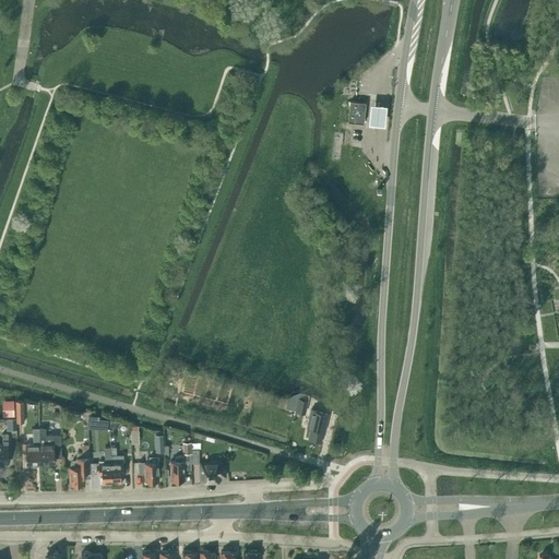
[(351,100),(348,121),(364,122),(366,103),(351,100)]
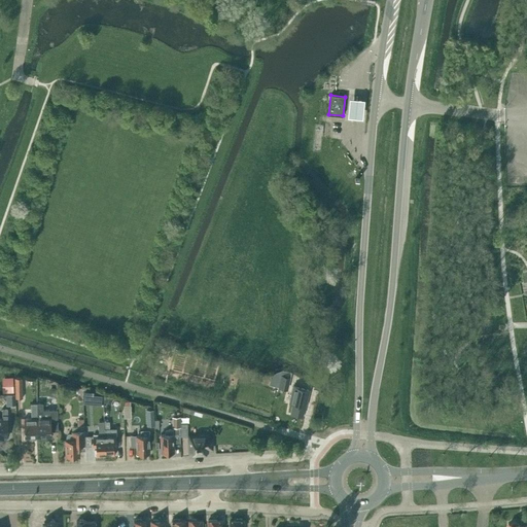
[(353,99),(349,98),(348,115),(351,115),(359,116),(362,116),(364,100),(360,100),(353,99)]
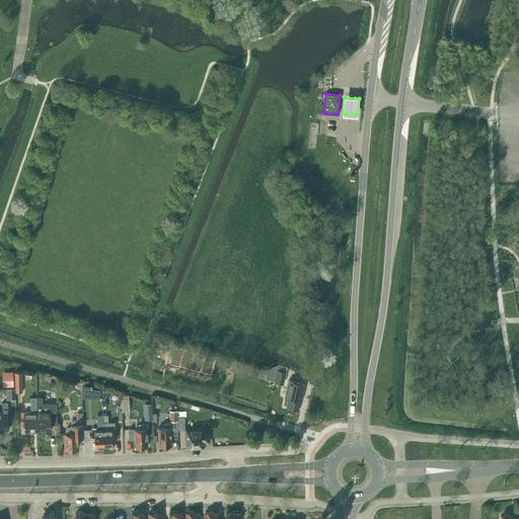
[(277,369),(275,381),(281,382),(284,383),(286,371),(287,370),(278,368),(277,369)]
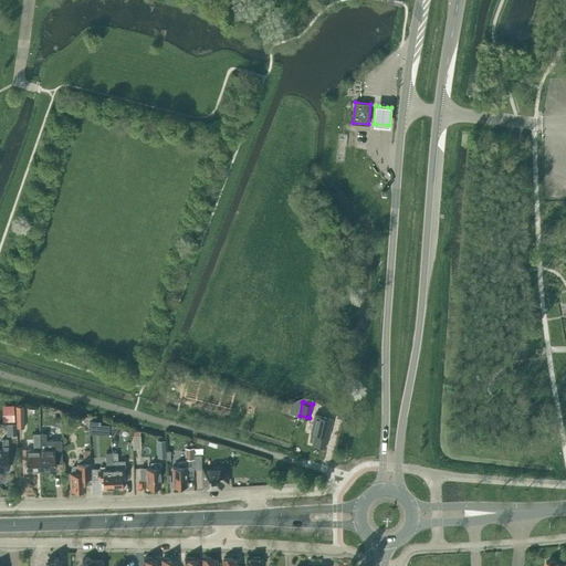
[(56,417),(53,417),(53,426),(63,426),(63,425),(63,417),(59,417),(59,415),(56,415),(56,417)]
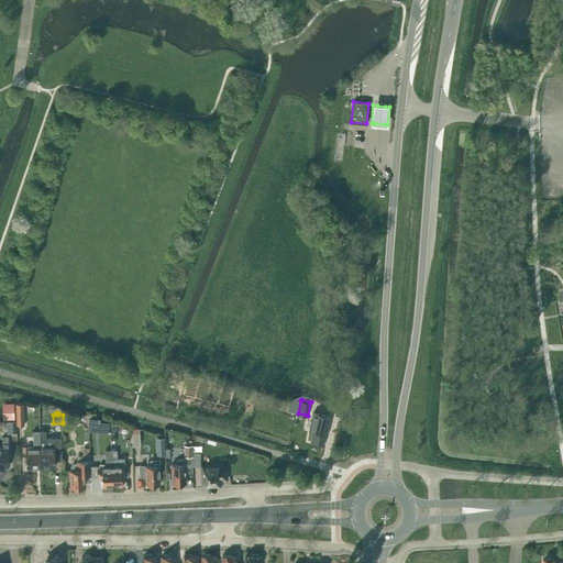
[(311,440),(323,443),(328,426),(330,417),(315,412),(310,430),(313,431),(311,440)]
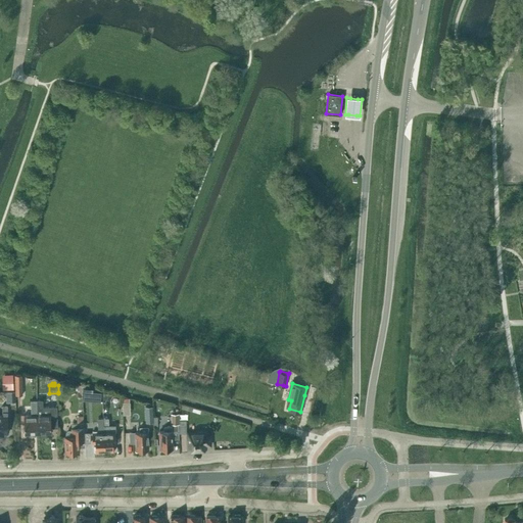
[(84,399),(101,401),(101,392),(93,391),(93,389),(85,388),(84,399)]
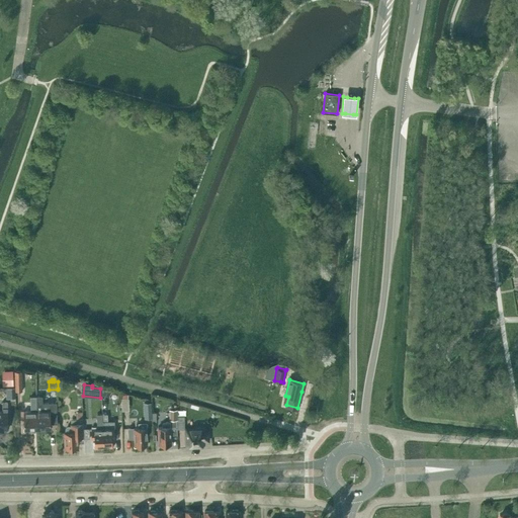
[(31,409),(23,409),(24,428),(37,428),(36,395),(30,395),(31,409)]
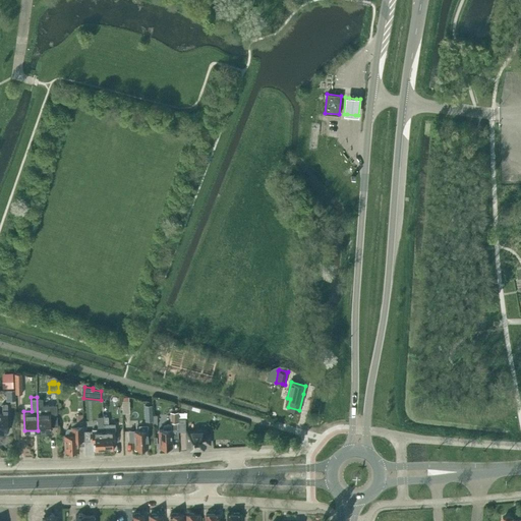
[(43,405),(42,397),(37,397),(38,430),(51,429),(51,426),(57,426),(57,404),(43,405)]
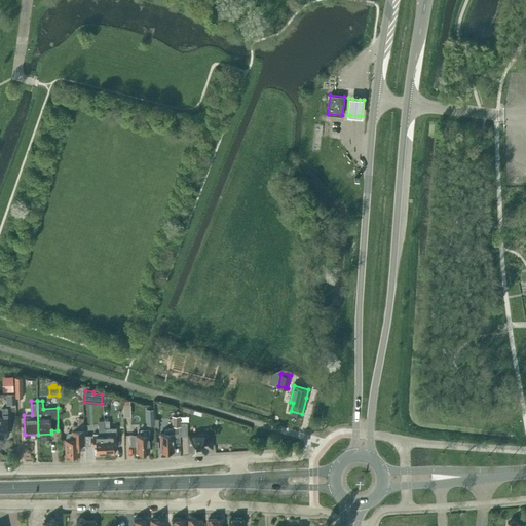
[(2,418),(0,417),(0,437),(8,437),(7,408),(2,408),(2,418)]
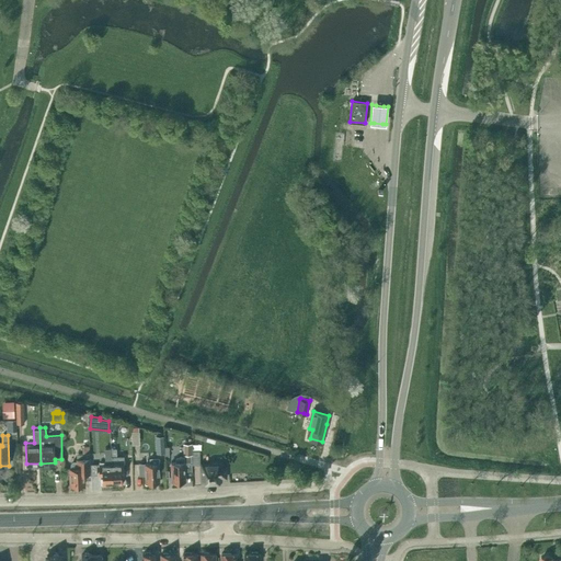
[(192,465),(193,450),(193,444),(184,444),(184,455),(184,457),(176,458),(176,462),(171,462),(172,478),(172,483),(178,483),(178,482),(186,481),(186,477),(185,471),(193,470),(192,465)]
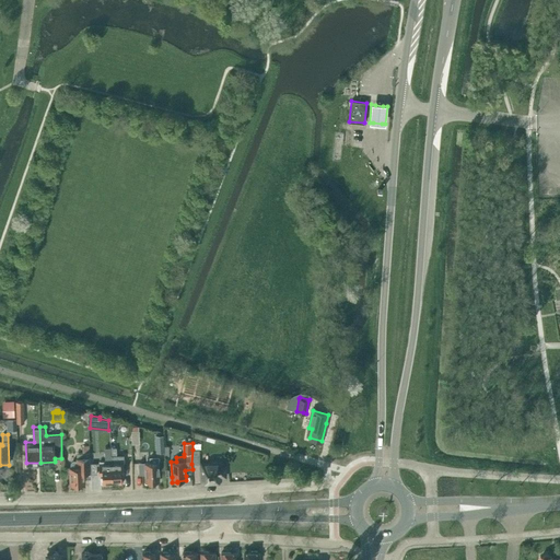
[(117,455),(117,448),(112,448),(112,452),(113,479),(113,483),(124,482),(123,479),(123,477),(121,477),(121,474),(125,473),(124,464),(124,454),(117,455)]
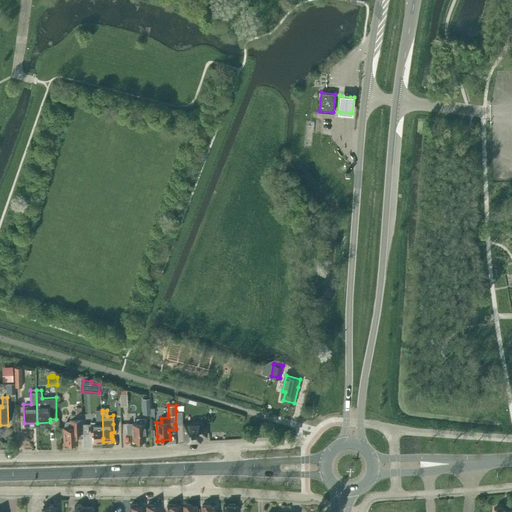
[(93,437),(93,438),(93,442),(103,442),(103,438),(102,413),(97,413),(97,422),(92,422),(91,424),(91,433),(94,433),(94,437),(93,437)]
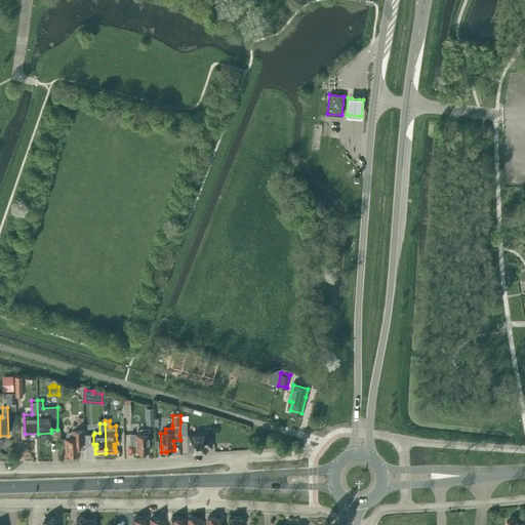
[(79,454),(78,439),(85,439),(85,435),(84,425),(78,425),(72,425),(72,432),(69,432),(66,435),(67,454),(79,454)]
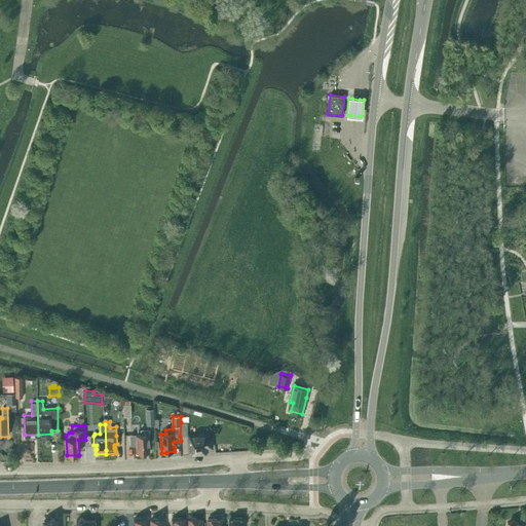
[(130,446),(137,445),(137,454),(142,454),(142,452),(150,452),(149,429),(141,429),(141,435),(130,435),(130,446)]
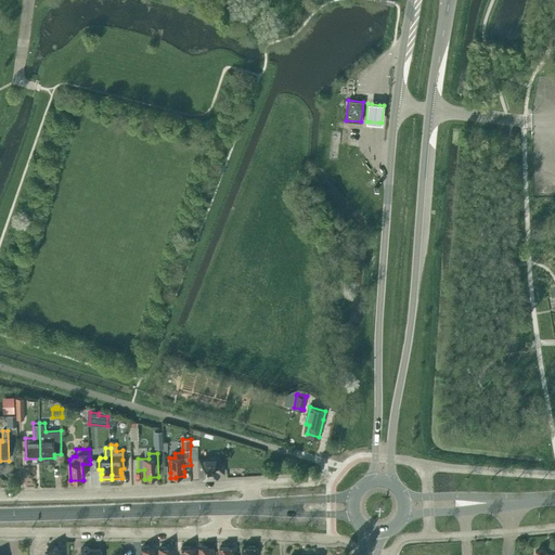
[(202,463),(202,470),(203,476),(218,475),(218,473),(223,473),(223,470),(223,465),(223,457),(210,459),(210,460),(201,460),(201,463),(202,463)]
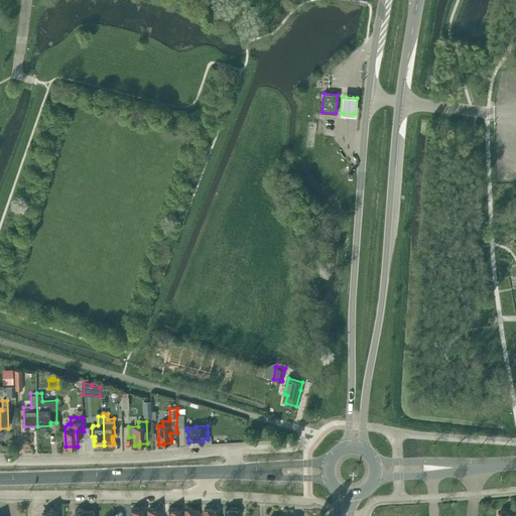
All buildings are outlined.
